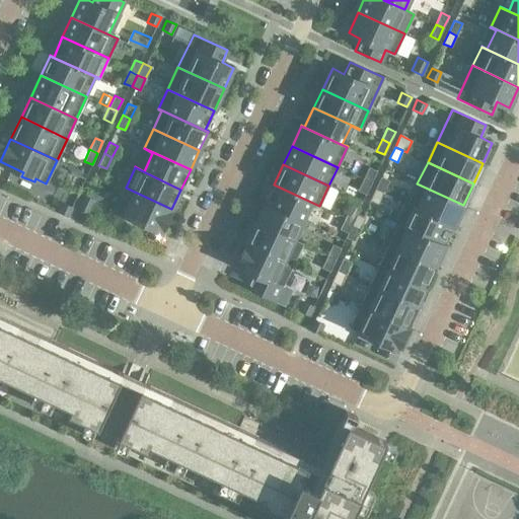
[(368,167),(363,178),(371,182),(376,171),(368,167)]
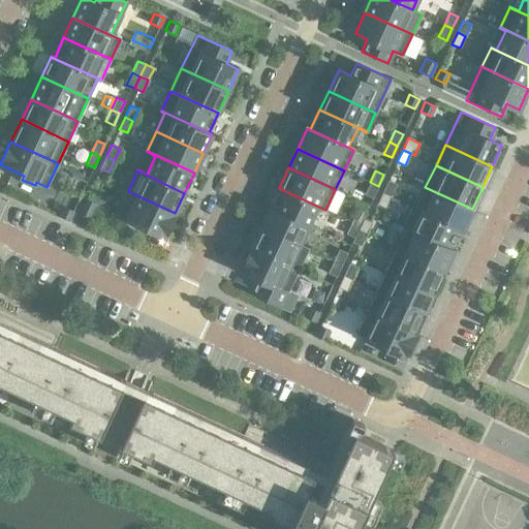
[(389,181),(382,192),(391,196),(396,184),(389,181)]
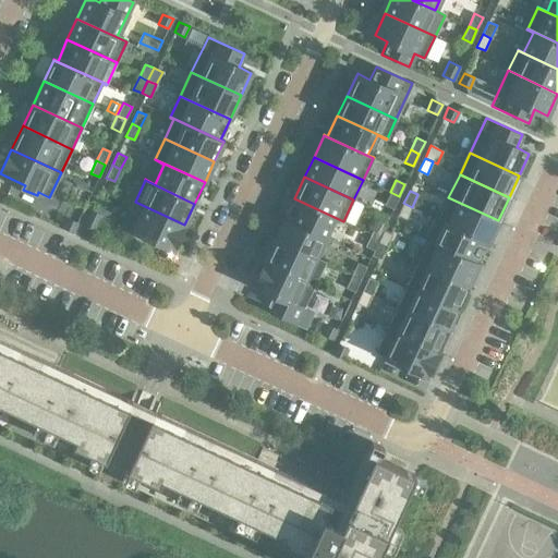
[(393,209),(399,196),(390,192),(385,205),(393,209)]
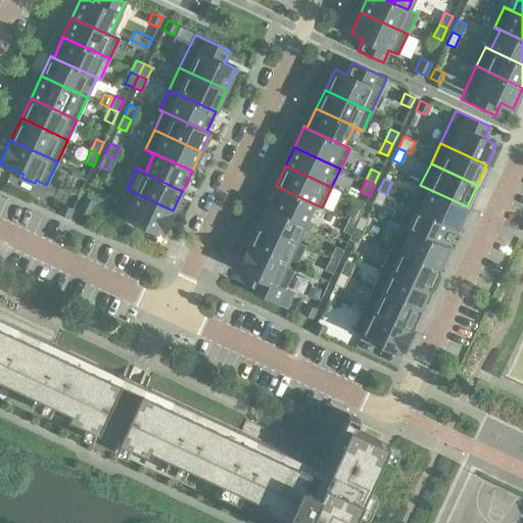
[(458,227),(467,206),(420,185),(412,204),(408,203),(408,204),(458,227)]
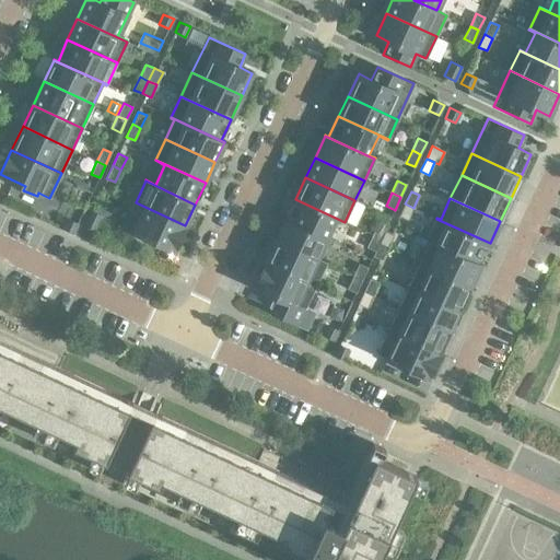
[(345,223),(345,222),(295,199),(286,220),(325,240),(335,218),(345,223)]
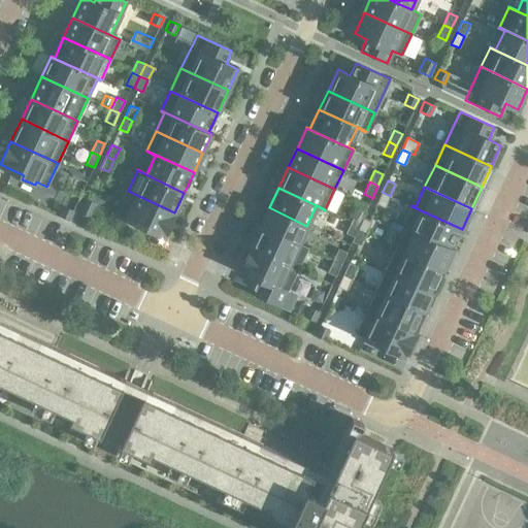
[(164,236),(174,212),(128,191),(127,192),(136,196),(126,219),(127,219),(126,222),(138,228),(140,225),(164,236)]
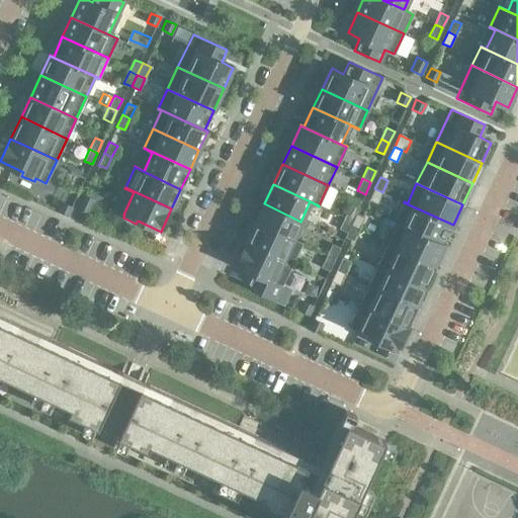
[(377,203),(382,192),(374,188),(369,199),(377,203)]
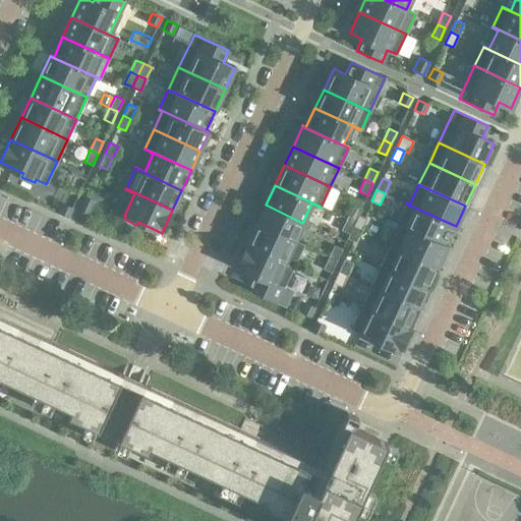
[(95,199),(84,195),(78,209),(89,214),(95,199)]
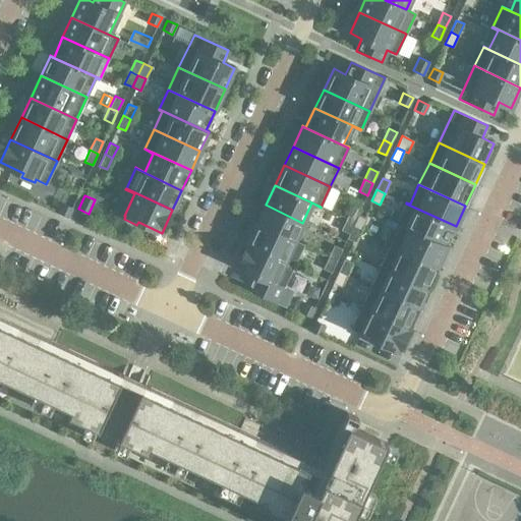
[(68,218),(72,208),(63,204),(58,213),(68,218)]
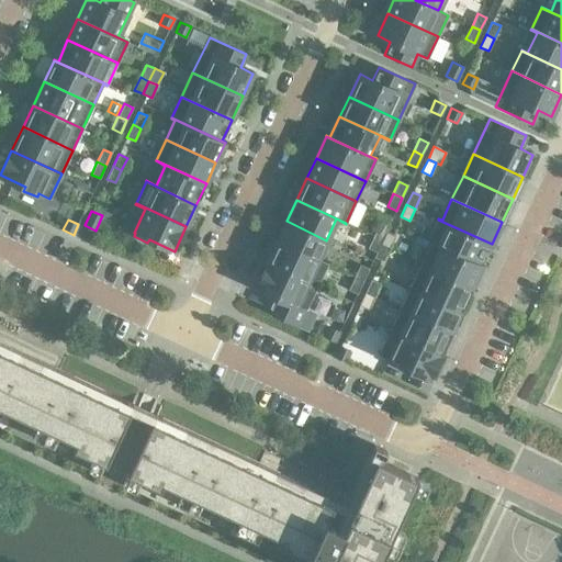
[(491,245),(492,244),(438,220),(428,240),(481,266),(482,265),(478,263),(487,243),(491,245)]
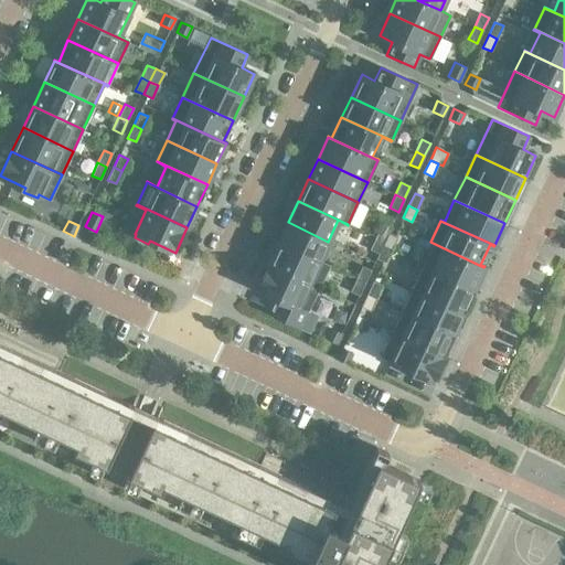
[(319,260),(328,242),(288,222),(278,243),(328,266),(329,265),(319,260)]
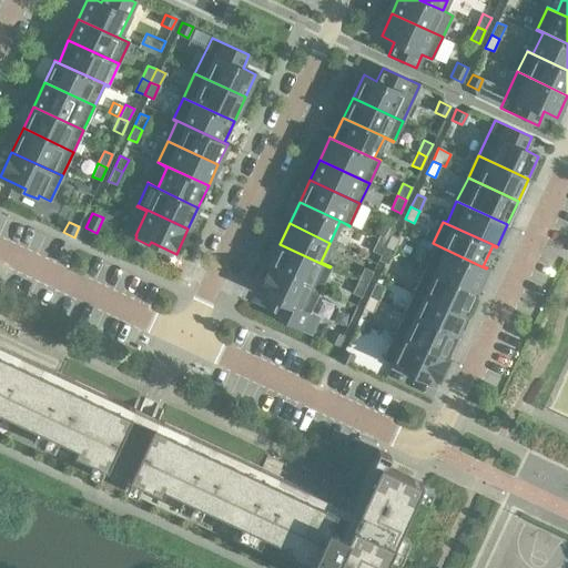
[(384,225),(378,237),(386,242),(391,234),(393,230),(384,225)]
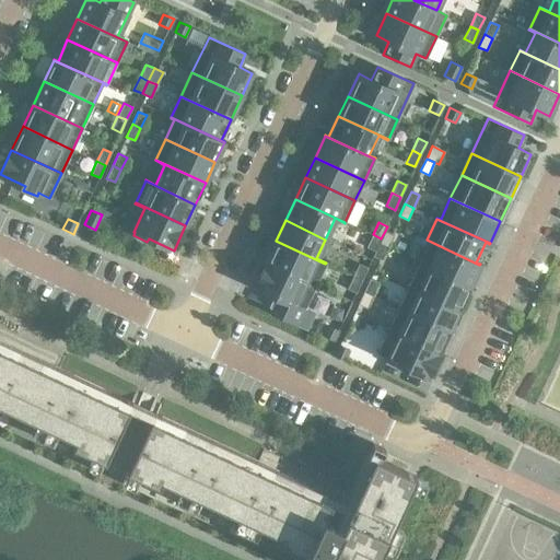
[(385,231),(381,238),(378,244),(387,247),(393,235),(385,231)]
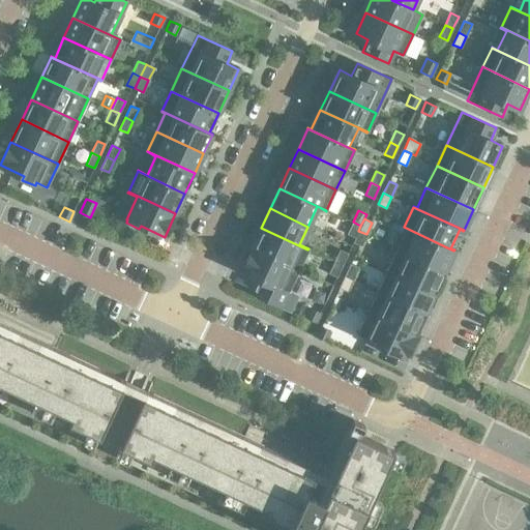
[(358,231),(360,226),(353,222),(347,234),(355,238),(358,231)]
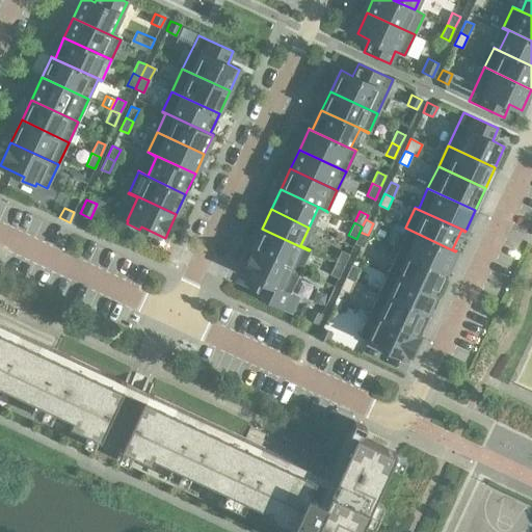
[(446,271),(455,251),(405,228),(405,229),(408,230),(399,249),(446,271)]
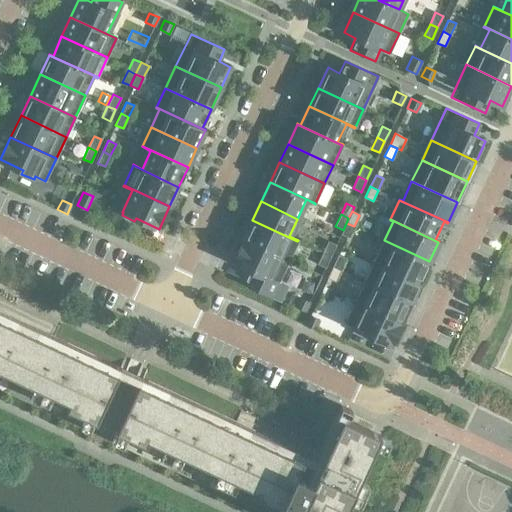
[(297,241),(252,220),(243,240),(288,261),(297,241)]
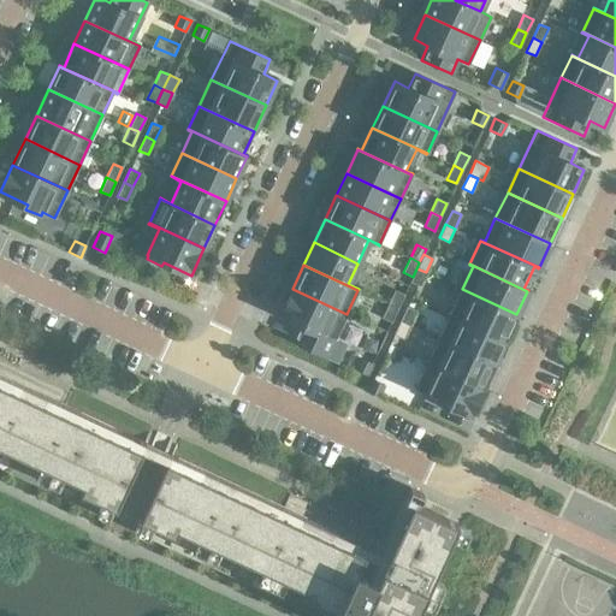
[(420,286),(426,272),(416,268),(413,277),(410,282),(420,286)]
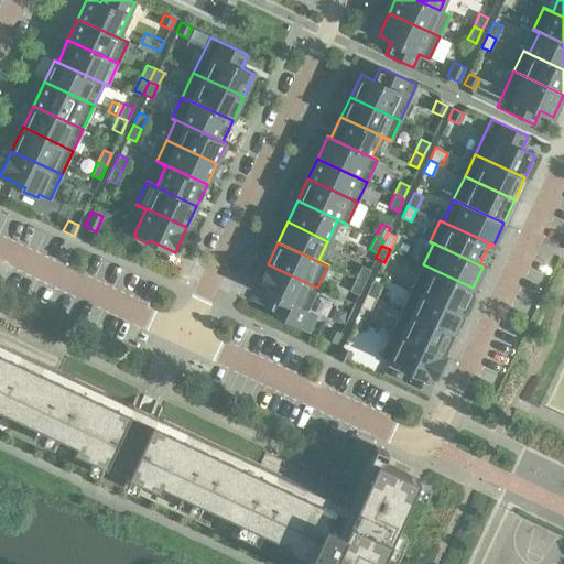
[(307,311),(317,288),(268,264),(257,289),(273,296),(267,311),(310,331),(316,315),(307,311)]
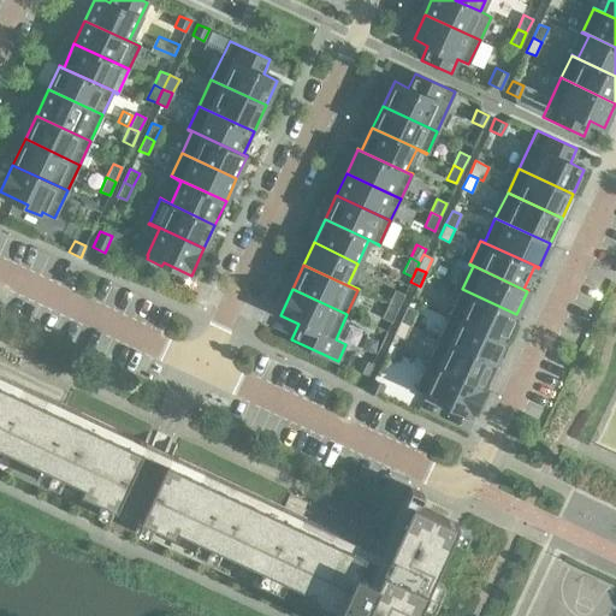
[(504,341),(516,314),(462,289),(450,315),(504,341)]
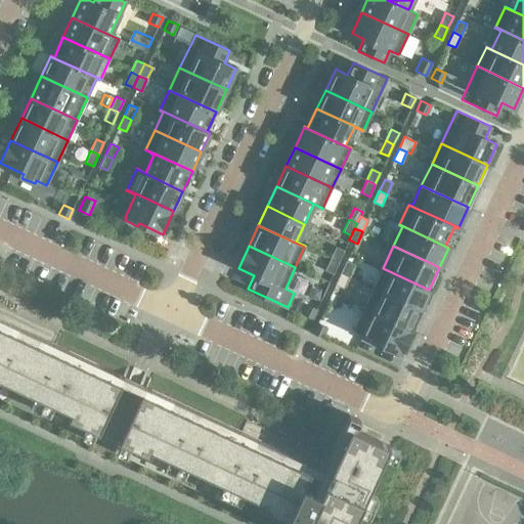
[(336,247),(331,259),(338,262),(344,251),(336,247)]
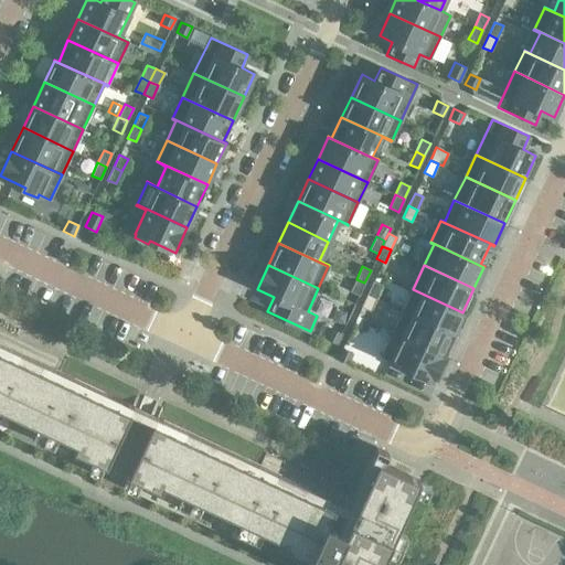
[(359,296),(364,283),(356,279),(350,291),(359,296)]
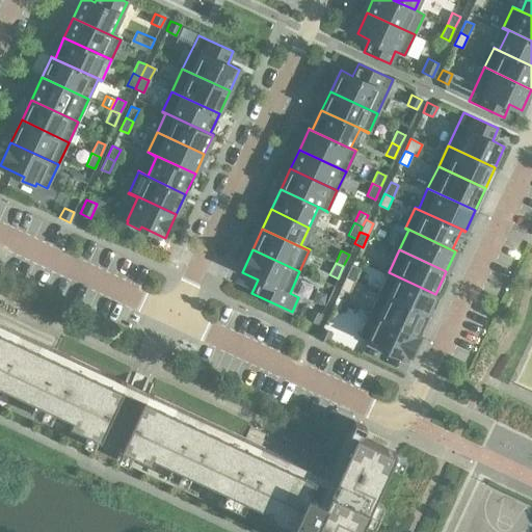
[(351,265),(346,277),(353,281),(360,269),(351,265)]
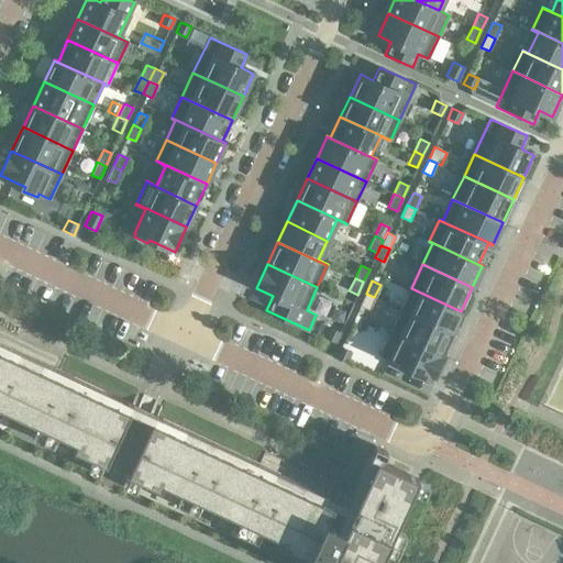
[(451,333),(461,311),(411,288),(401,309),(451,333)]
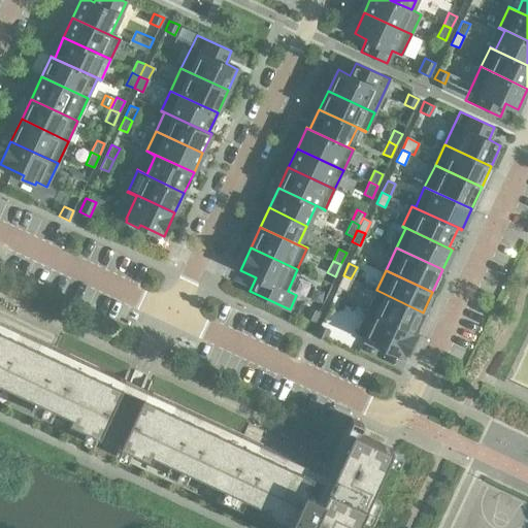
[(345,290),(351,278),(343,275),(337,287),(345,290)]
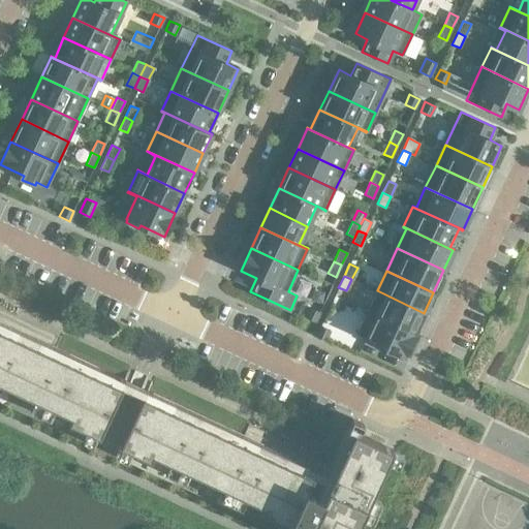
[(414,333),(424,313),(377,290),(367,311),(414,333)]
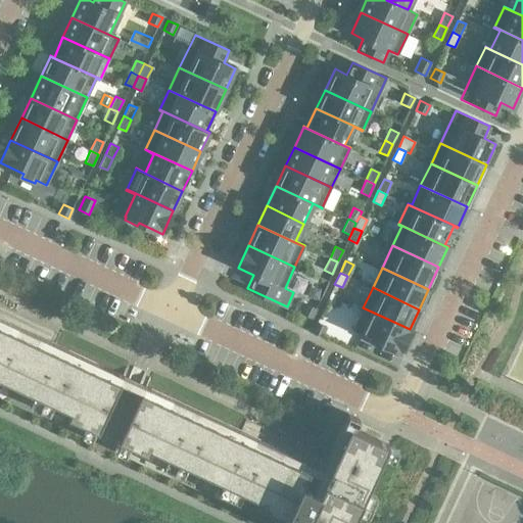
[(316,308),(306,303),(301,314),(312,318),(316,308)]
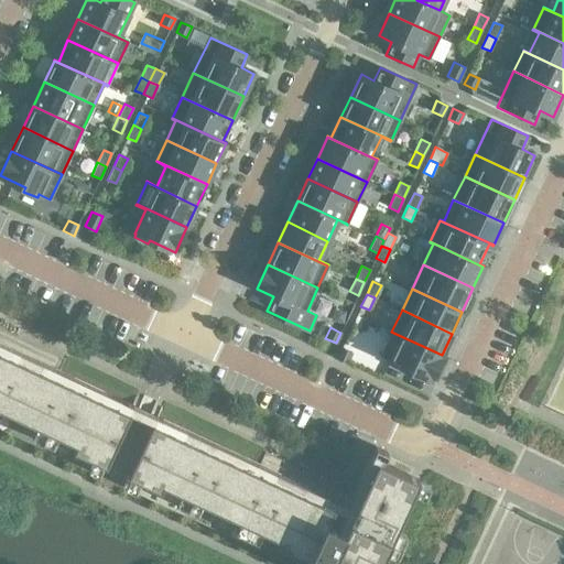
[(430,380),(442,355),(391,332),(380,357),(391,361),(390,365),(403,371),(404,368),(430,380)]
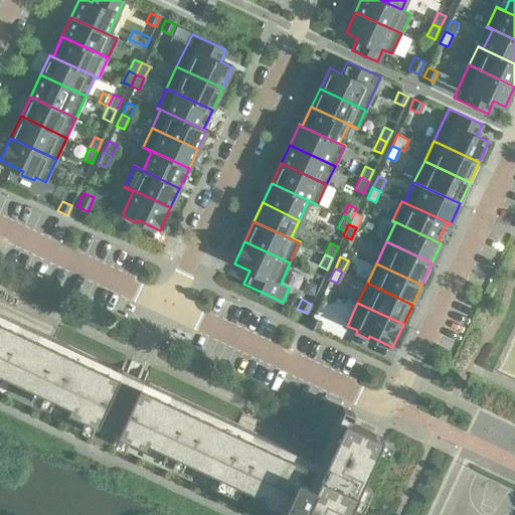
[(143,379),(138,377),(126,371),(121,369),(116,367),(54,337),(53,337),(0,312),(0,391),(264,514),(346,514),(382,438),(351,423),(350,422),(349,422),(348,421),(327,466),(318,462),(317,461),(308,457),(307,457),(302,454),(148,382),(143,379)]
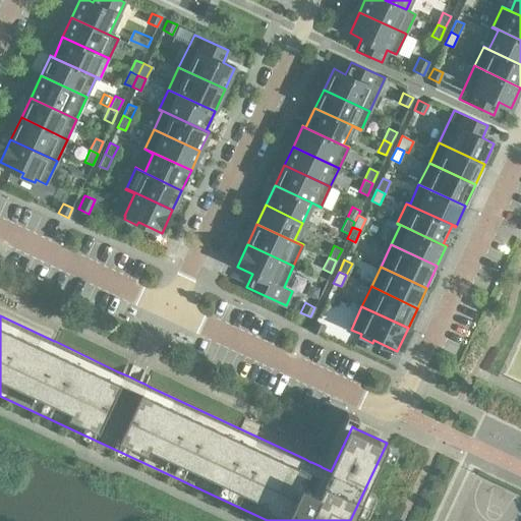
[(325,326),(315,321),(310,331),(321,335),(325,326)]
